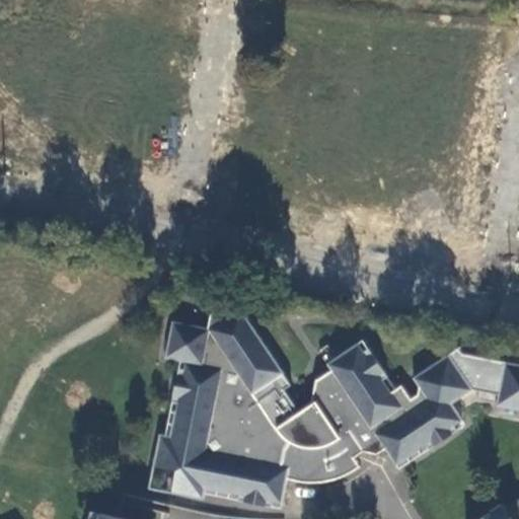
[(488,88),(458,83),(452,117),(483,121),(488,88)]
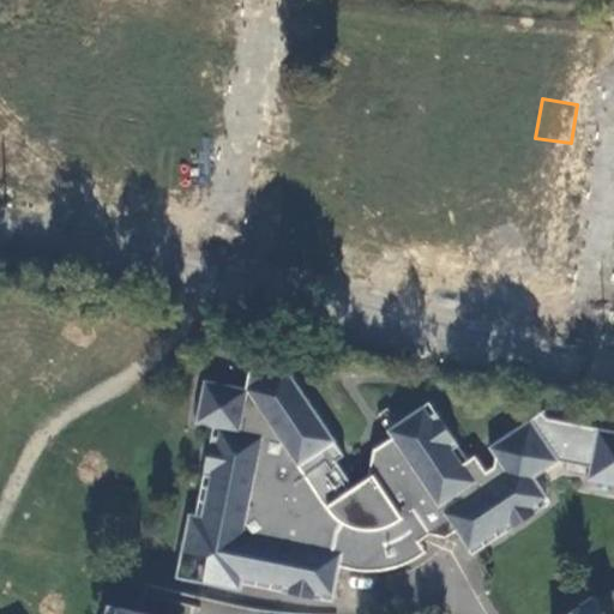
[(335,593),(341,564),(345,565),(362,567),(380,567),(395,566),(391,558),(396,554),(392,547),(389,548),(386,542),(391,540),(399,536),(407,533),(423,521),(432,531),(446,535),(456,529),(462,539),(480,542),(498,531),(495,528),(504,523),(509,530),(541,509),(536,500),(546,494),(535,476),(560,459),(590,465),(588,479),(613,483),(613,429),(548,416),(543,410),(546,409),(546,408),(489,446),(497,457),(494,465),(487,471),(476,455),(462,464),(452,449),(459,444),(437,410),(429,415),(422,405),(387,429),(392,437),(374,449),(368,477),(327,505),(300,464),(336,440),(280,356),(254,350),(247,387),(251,392),(236,402),(233,396),(203,389),(197,422),(222,428),(221,437),(211,434),(204,474),(212,476),(211,485),(208,483),(202,515),(190,512),(181,549),(209,555),(204,583),(241,590),(244,578),(274,584),(275,581),(283,582),(282,591),(321,599),(323,590),(335,593)]
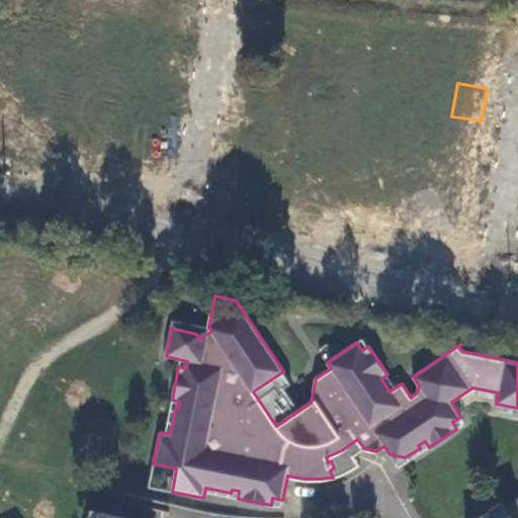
[(173,320),(171,328),(196,334),(199,339),(211,331),(208,327),(173,320)]
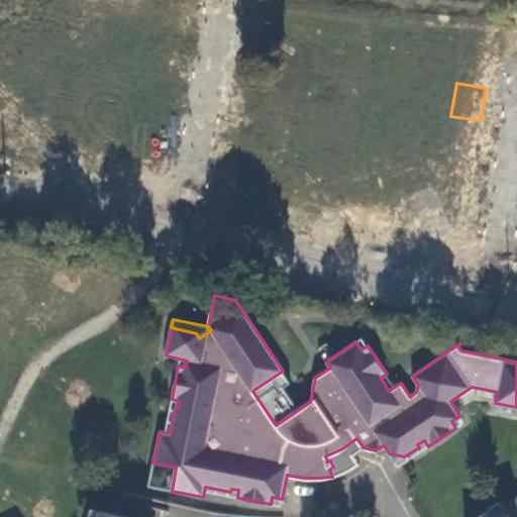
[(364,447),(356,438),(342,448),(336,451),(329,454),(325,456),(327,461),(330,460),(333,467),(329,470),(332,477),(339,475),(345,473),(350,470),(358,464),(352,455),(364,447)]
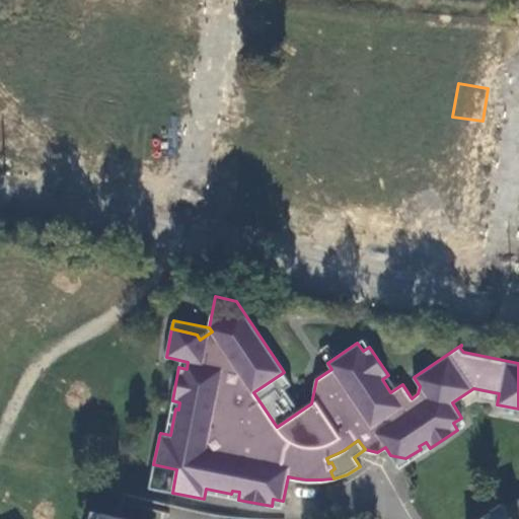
[(518,518),(518,499),(505,508),(503,504),(478,518),(518,518)]
